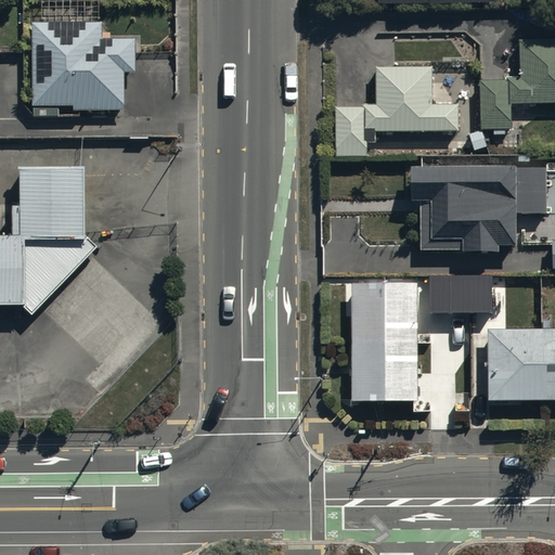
[(136,71),(136,35),(102,35),(102,21),(100,21),(100,0),(41,0),(41,20),(31,20),(31,114),(57,114),(57,105),(72,105),(72,108),(124,108),(124,71),(136,71)]
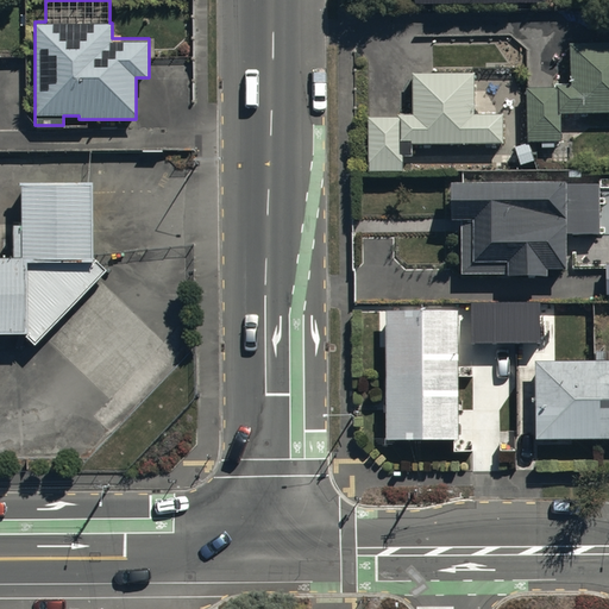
[(527,85),(526,140),(559,142),(559,112),(608,112),(608,42),(570,42),(569,85),(527,85)]
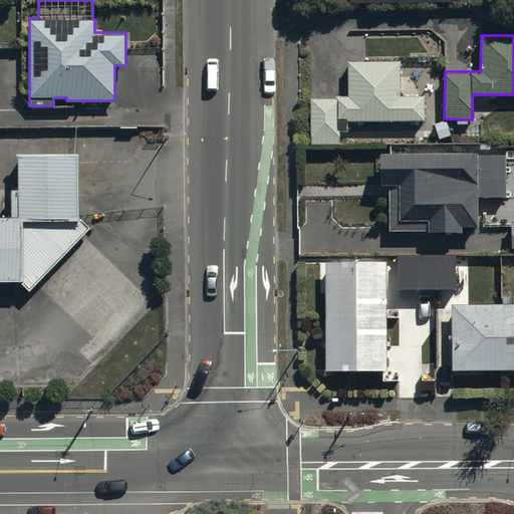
[(335,96),(309,96),(308,144),(340,145),(340,130),(337,130),(337,116),(345,116),(345,121),(424,123),(425,95),(400,94),(401,61),(348,60),(347,94),(335,94),(335,96)]
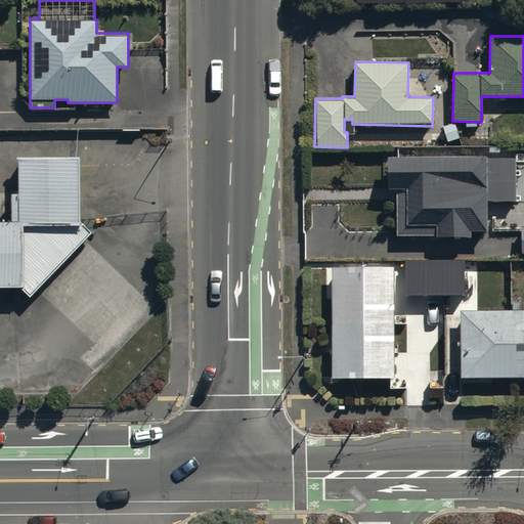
[(515,156),(386,155),(386,188),(396,188),(396,235),(471,236),(471,229),(486,229),(486,200),(515,200),(515,156)]
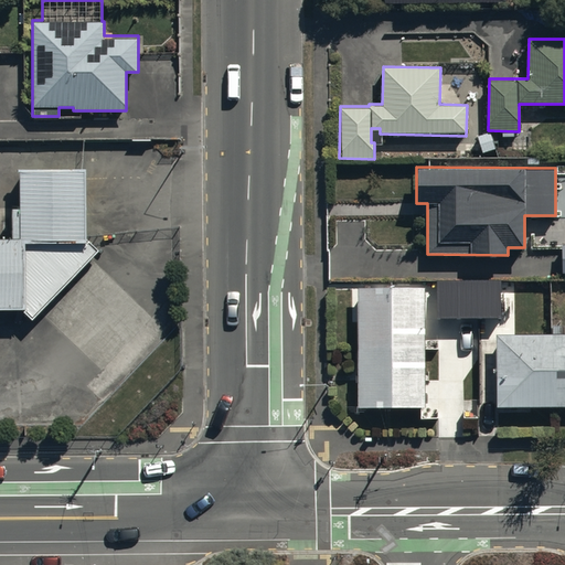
[(0,238),(0,306),(32,307),(85,255),(85,233),(85,179),(85,170),(14,170),(14,238),(0,238)]
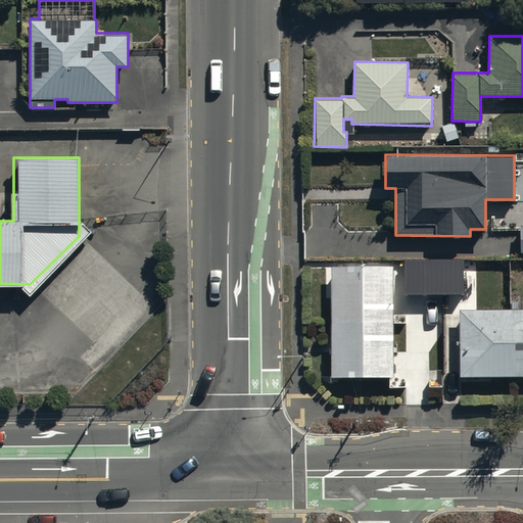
[(405,257),(403,292),(465,293),(466,258),(405,257)]
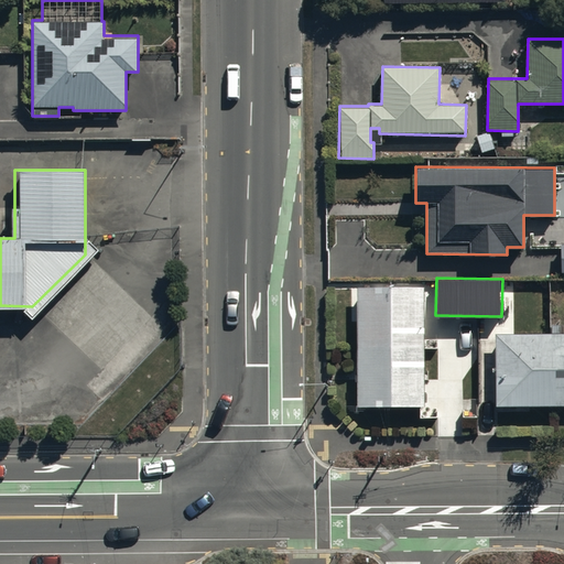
[(422,283),(357,285),(359,405),(424,404),(422,283)]
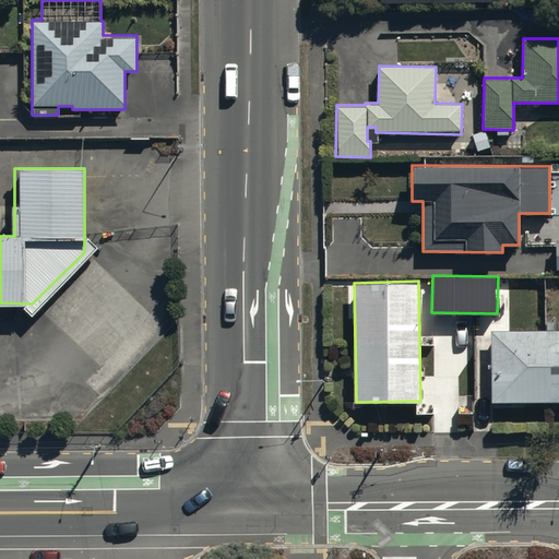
[(558,328),(490,329),(490,401),(558,400),(558,328)]
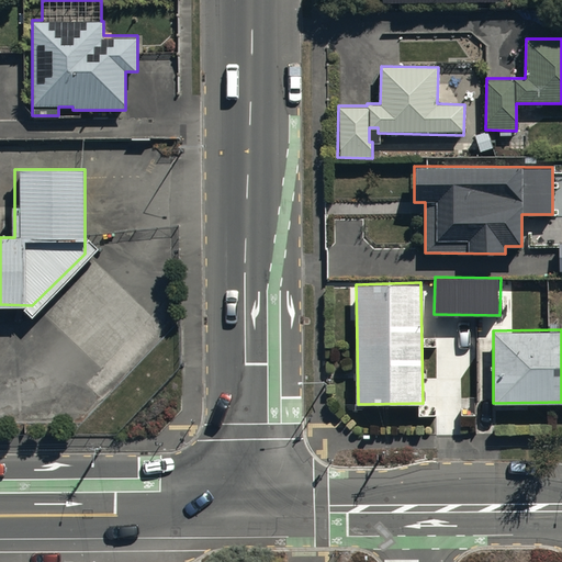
All buildings are outlined.
